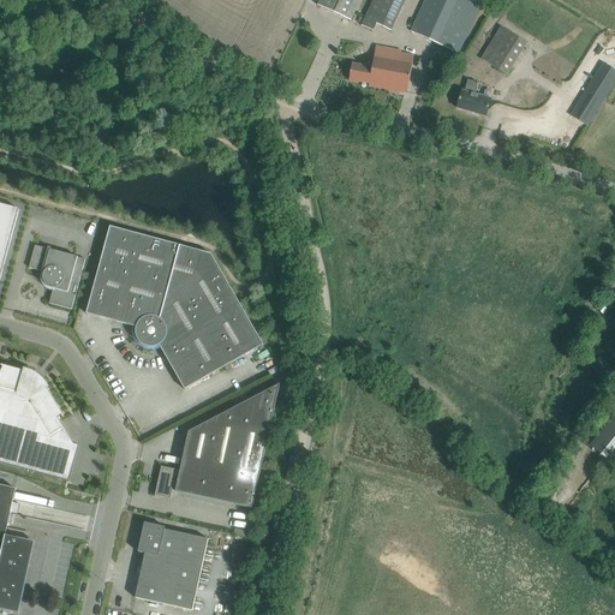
[(359,0),(320,0),(318,6),(351,21),(359,0)]
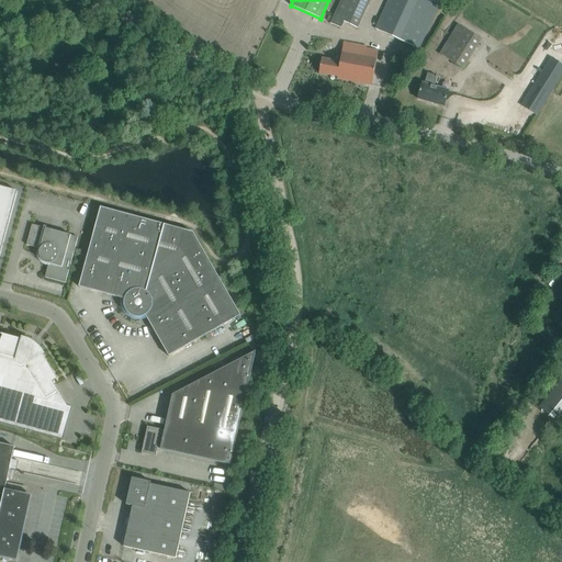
[(340,0),(333,18),(330,23),(341,29),(344,23),(358,29),(371,0),(340,0)]
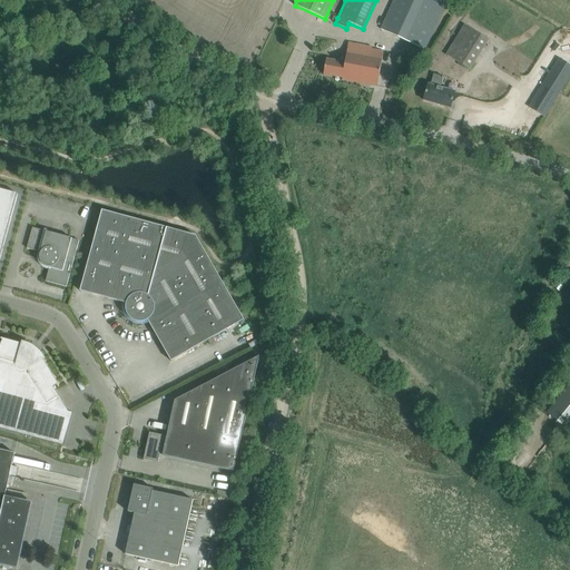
[(425,50),(448,0),(393,0),(381,29),(425,50)]
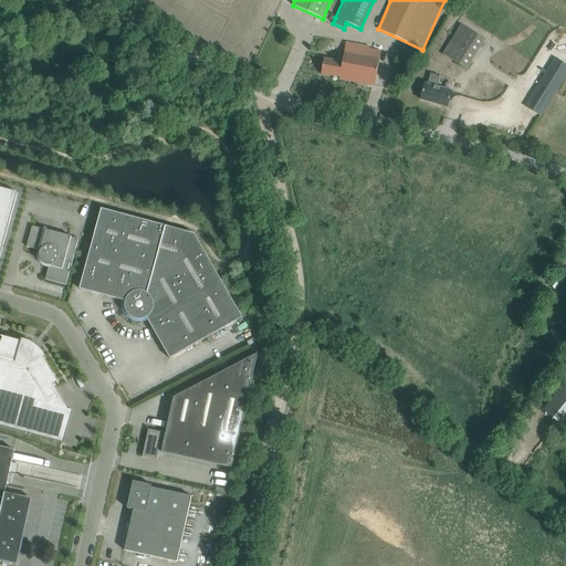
[(467,70),(484,42),(471,32),(461,25),(442,54),(467,70)]
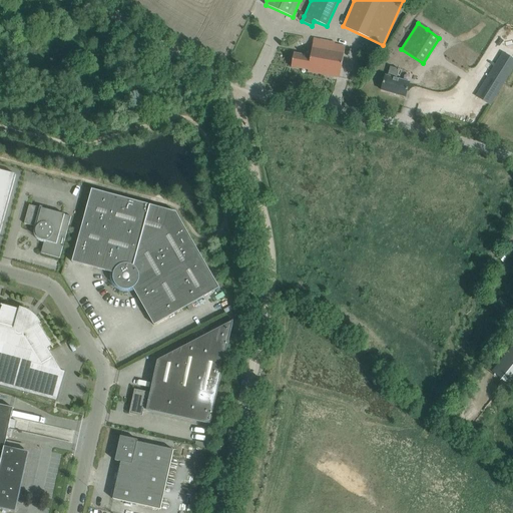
[(314,38),(310,56),(311,57),(308,70),(308,72),(340,78),(342,68),(345,47),(334,45),(335,42),(314,38)]
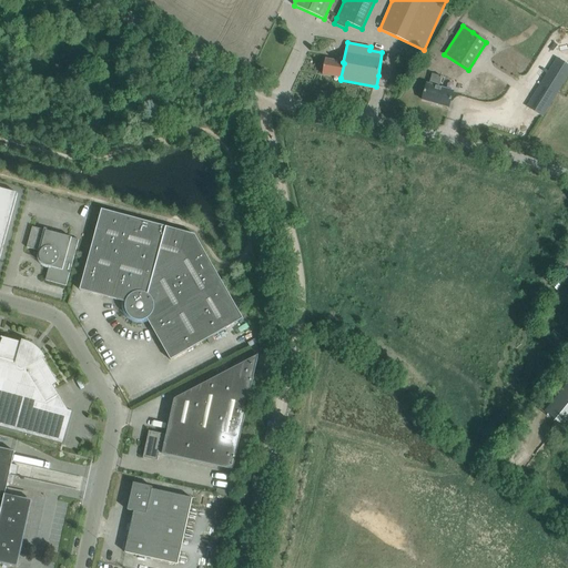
[(567,66),(557,59),(533,97),(527,107),(543,117),(567,75),(567,66)]
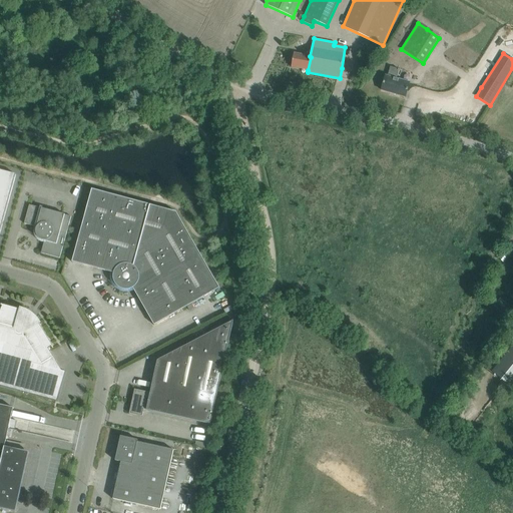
[(311,57),(310,56),(294,54),(292,67),(308,70),(311,57)]
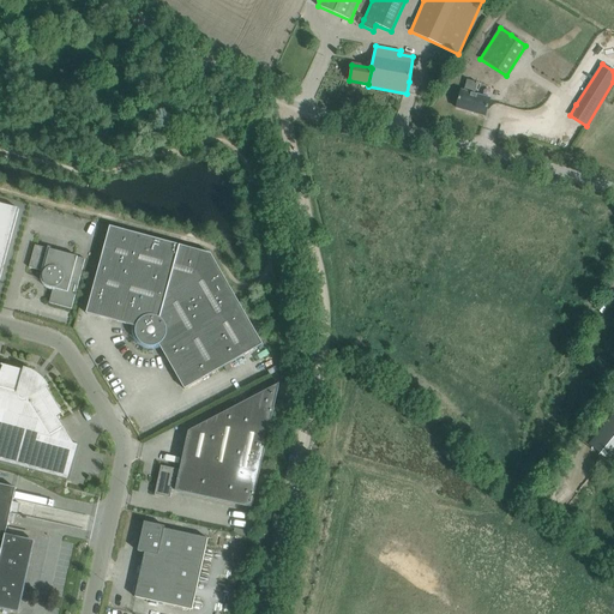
[(462,91),(456,108),(486,116),(491,100),(475,95),(477,83),(468,80),(464,91),(462,91)]
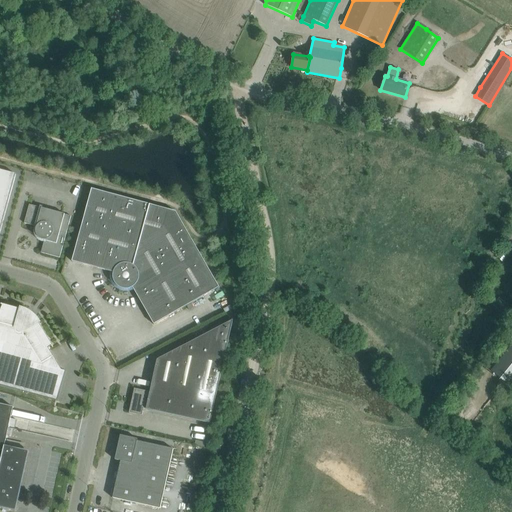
[(0,232),(16,174),(0,169),(0,232)]
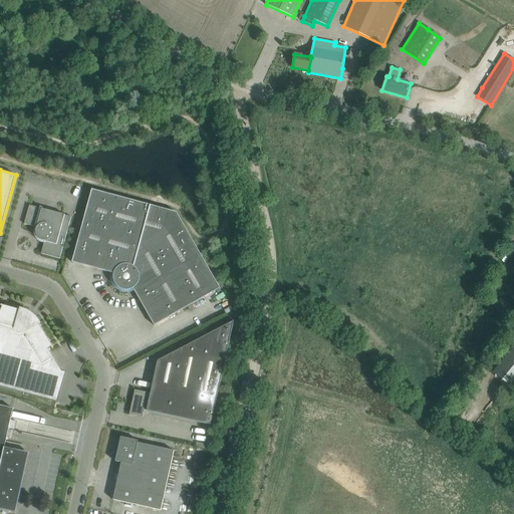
[(220,288),(178,214),(177,213),(92,190),(72,262),(92,268),(93,267),(115,273),(115,274),(114,277),(115,280),(116,283),(118,286),(120,288),(123,289),(126,289),(130,289),(133,288),(134,287),(146,307),(145,308),(155,326),(220,288)]
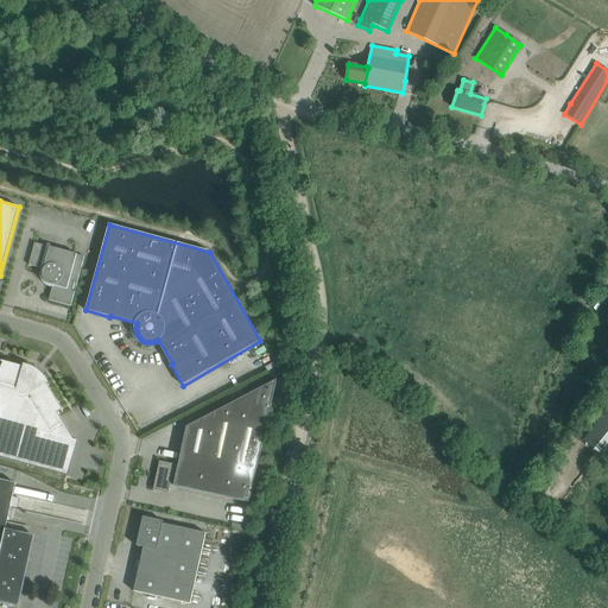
[(71,306),(84,257),(35,244),(29,265),(44,270),(43,272),(43,274),(43,277),(44,280),(45,282),(48,284),(50,285),(52,285),(49,301),(71,306)]
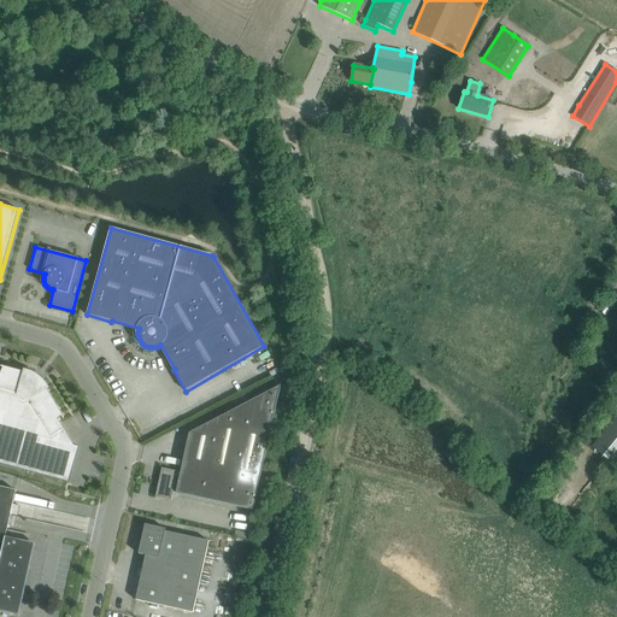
[(75,446),(66,434),(59,419),(63,418),(64,418),(46,388),(46,387),(43,385),(41,382),(37,386),(36,385),(37,383),(36,381),(35,380),(33,380),(31,381),(30,380),(33,376),(31,375),(29,374),(27,372),(1,366),(1,368),(3,369),(0,377),(0,464),(70,483),(80,447),(75,446)]
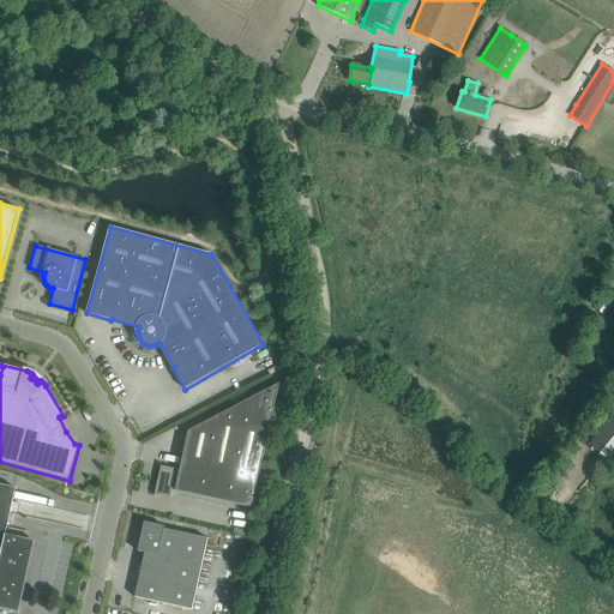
[(252,507),(280,384),(188,432),(180,470),(161,465),(155,495),(170,498),(173,491),(252,507)]
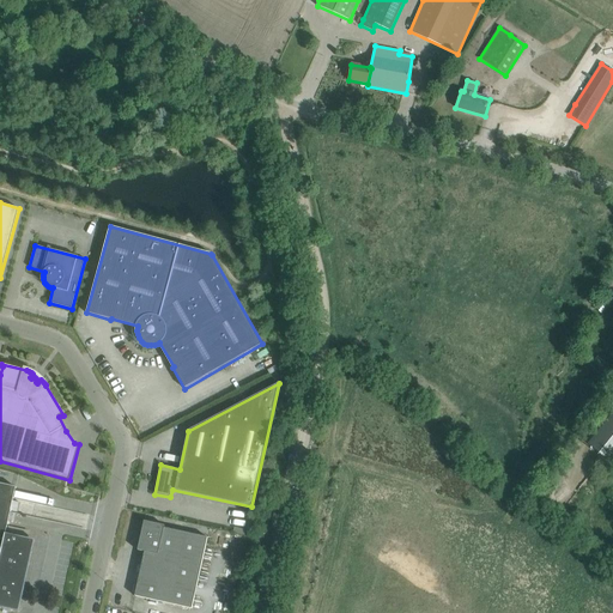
[(612,412),(588,444),(611,462),(612,459),(612,412)]
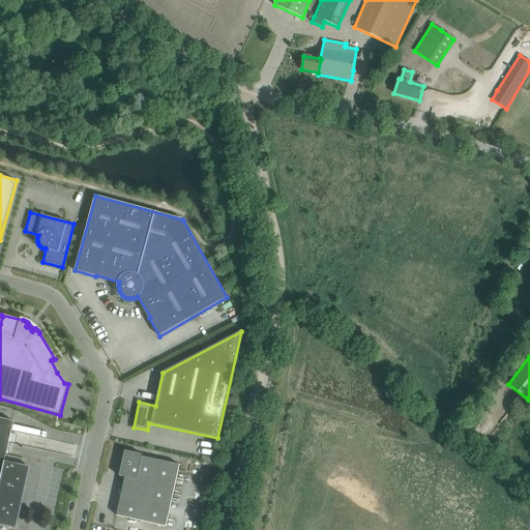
[(0,484),(5,462),(13,421),(0,417),(0,484)]
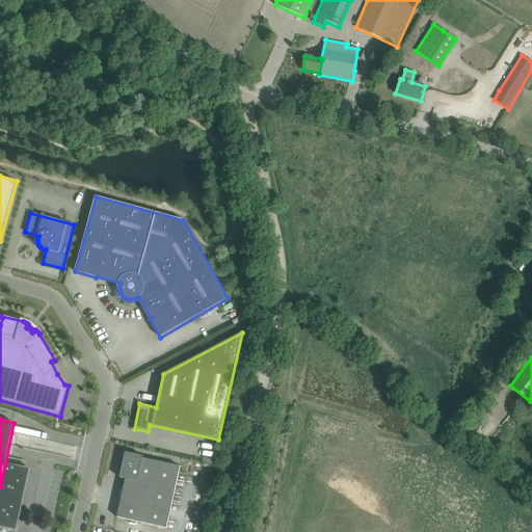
[(166,528),(180,467),(142,458),(143,456),(125,452),(120,478),(126,479),(117,517),(166,528)]
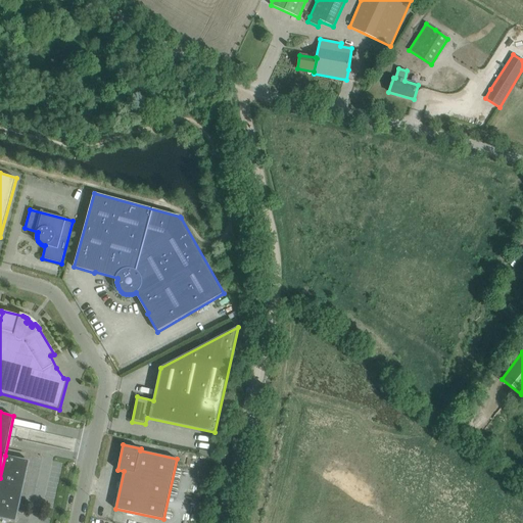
[(30,461),(24,460),(5,456),(0,478),(0,518),(16,522),(30,461)]
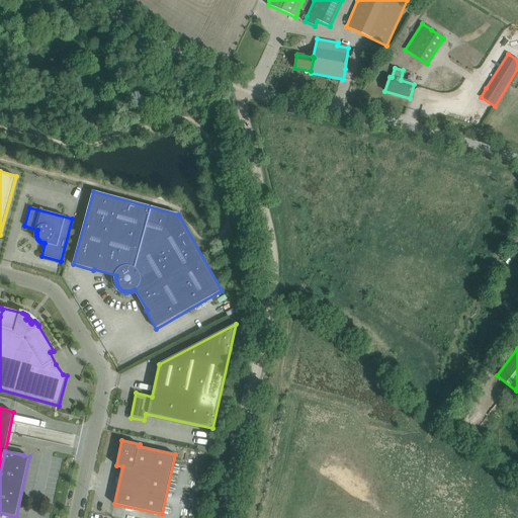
All buildings are outlined.
